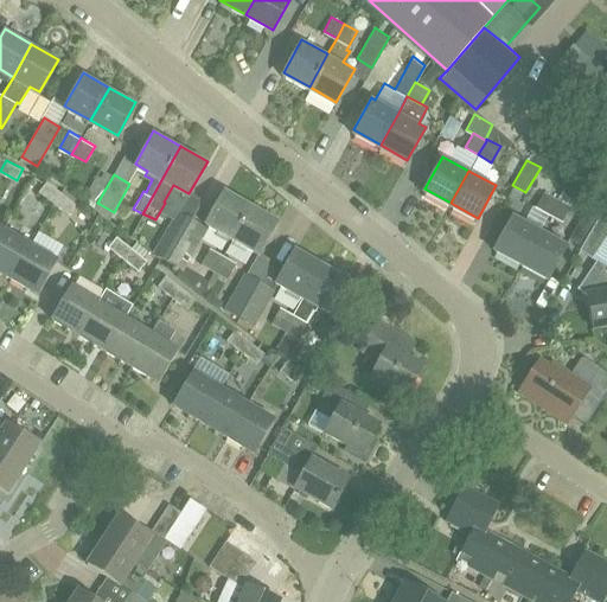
[(62,191),(48,179),(39,190),(53,202),(62,191)]
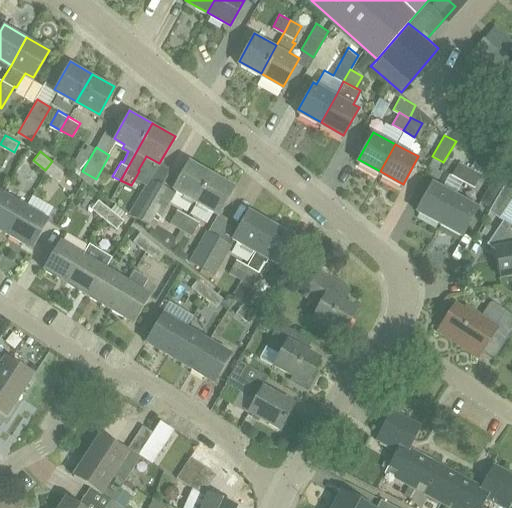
[(196,200),(212,172),(189,159),(173,188),(196,200)]
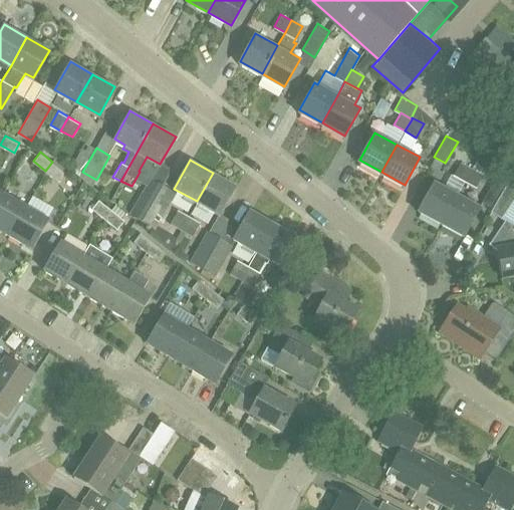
[(453,175),(464,180),(471,167),(461,161),(453,175)]
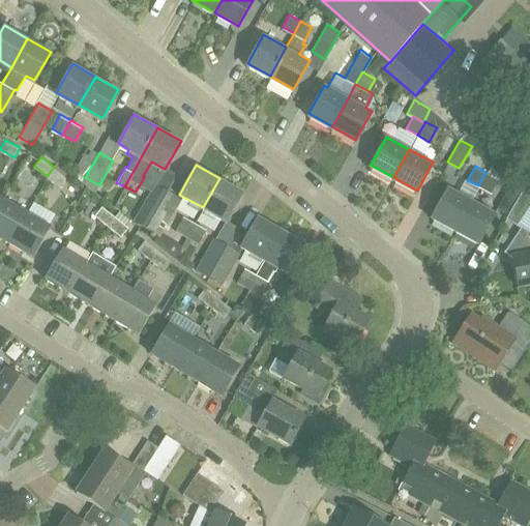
[(67,178),(54,167),(48,176),(60,186),(67,178)]
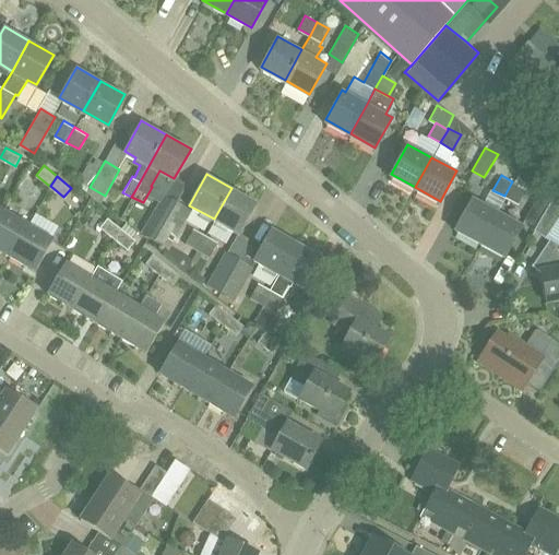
[(525,188),(512,181),(504,196),(518,203),(525,188)]
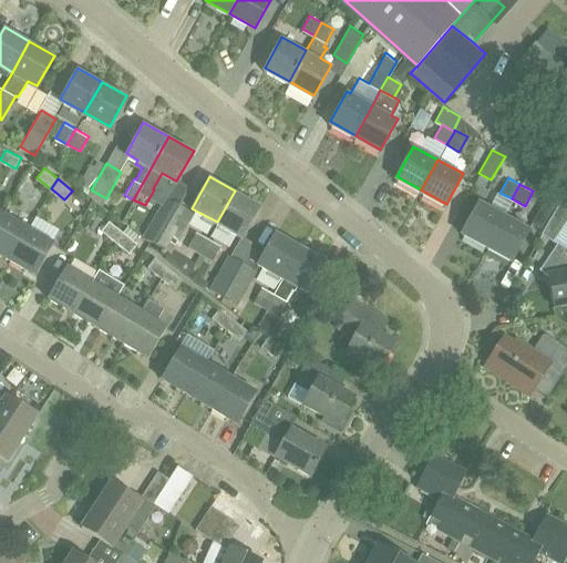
[(235,191),(217,222),(241,236),(259,205),(235,191)]
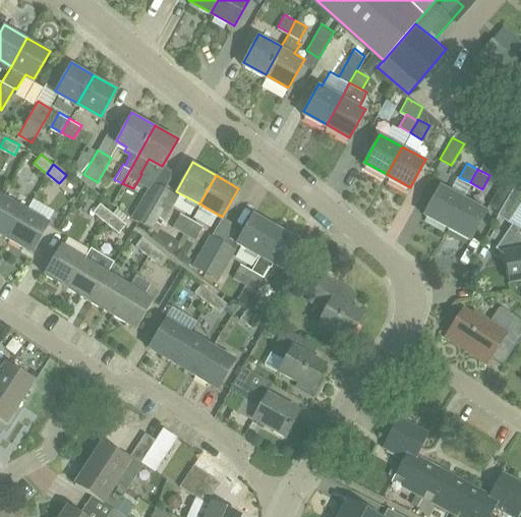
[(502,180),(488,203),(500,209),(513,186),(502,180)]
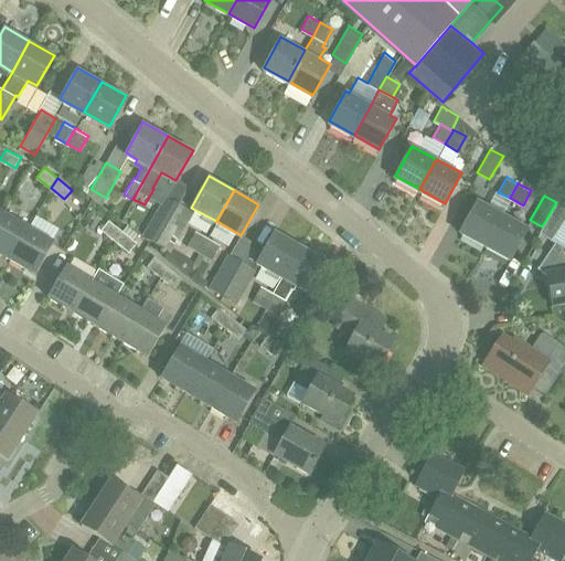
[(142,234),(156,242),(179,203),(166,197),(142,234)]
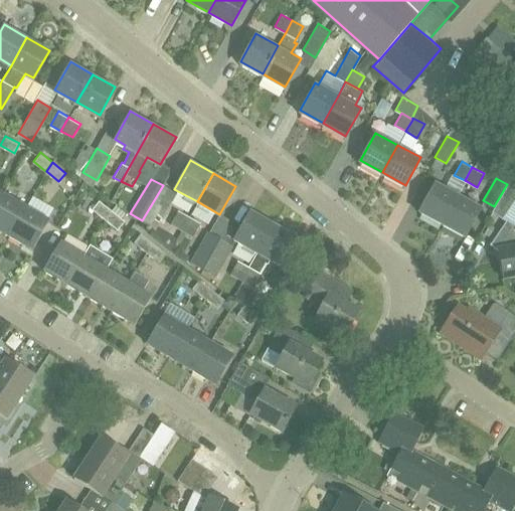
[(442,222),(458,193),(435,181),(418,209),(442,222)]
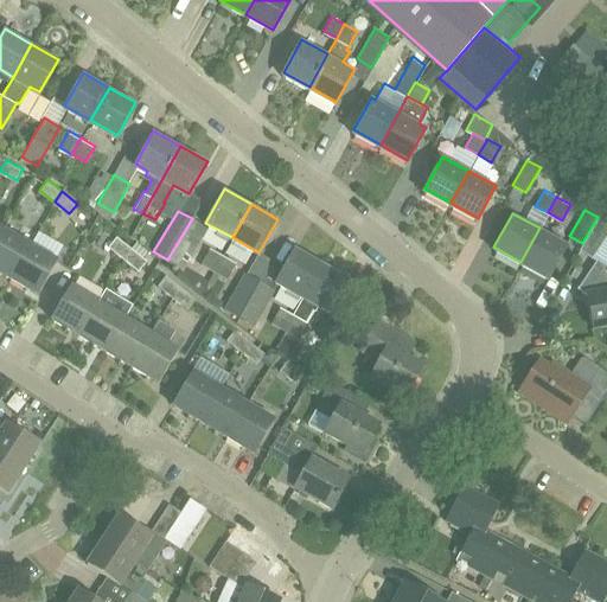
[(11,215),(4,228),(4,226),(0,232),(0,268),(11,275),(30,242),(31,242),(38,230),(11,215)]
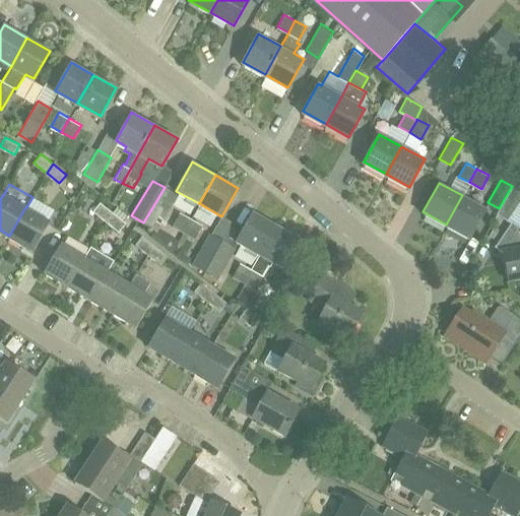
[(499,208),(497,211),(507,219),(508,217),(519,199),(519,190),(513,184),(512,186),(499,208)]
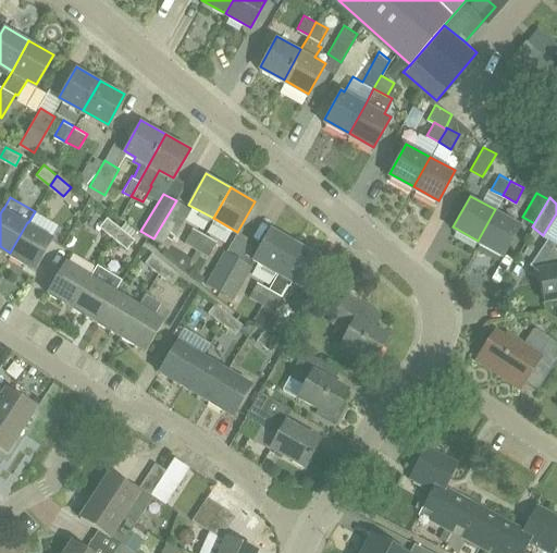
[(189,208),(176,200),(153,238),(166,246),(189,208)]
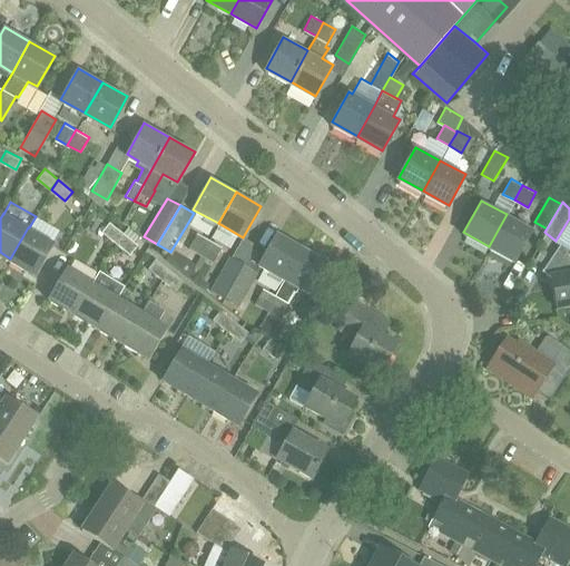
[(532,228),(507,214),(489,246),(514,260),(532,228)]
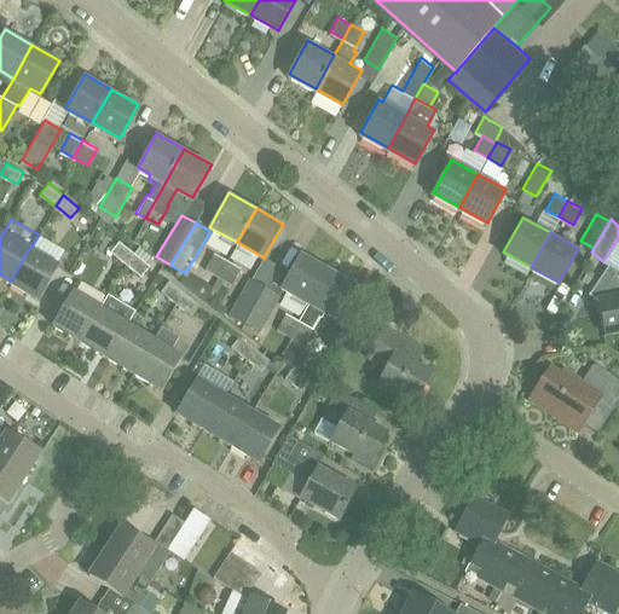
[(134,252),(120,239),(120,238),(111,249),(127,262),(134,252)]
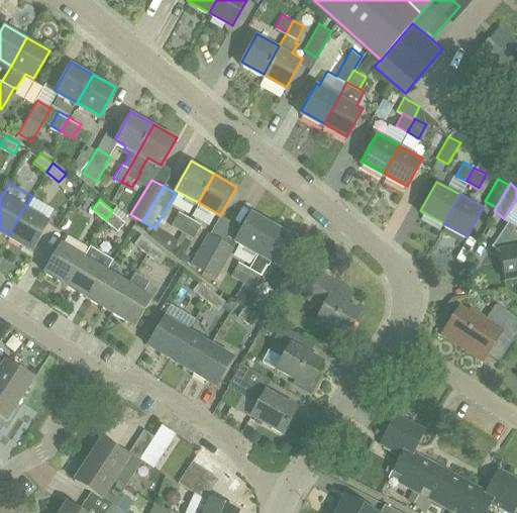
[(48,219),(26,206),(25,206),(9,234),(32,247),(48,219)]
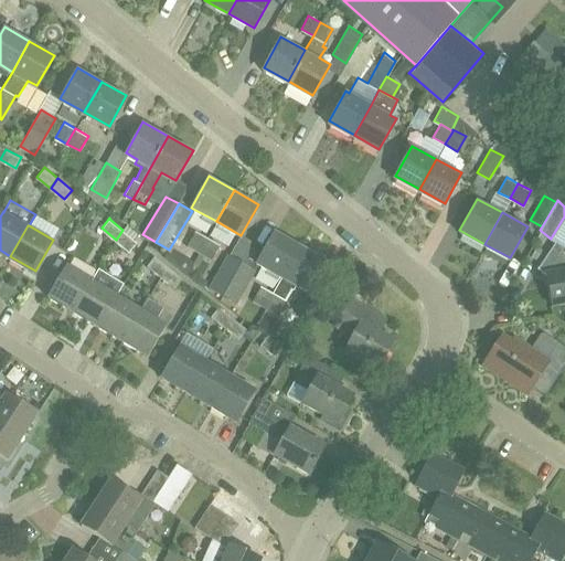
[(137,241),(123,231),(123,230),(116,240),(129,251),(137,241)]
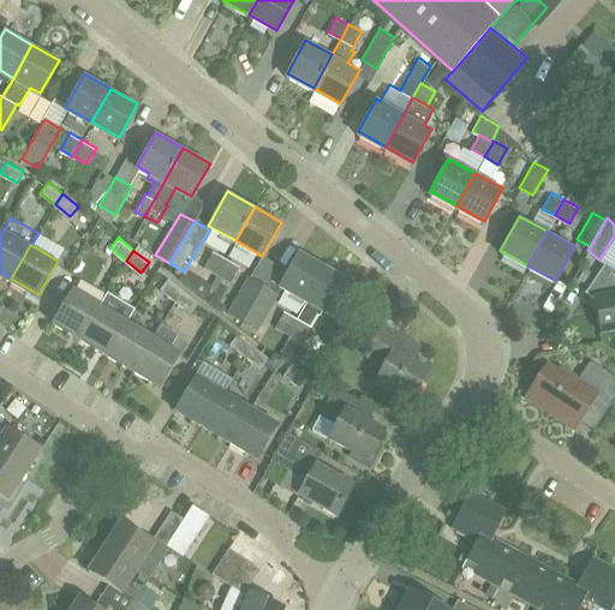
[(226,257),(213,250),(203,267),(216,274),(226,257)]
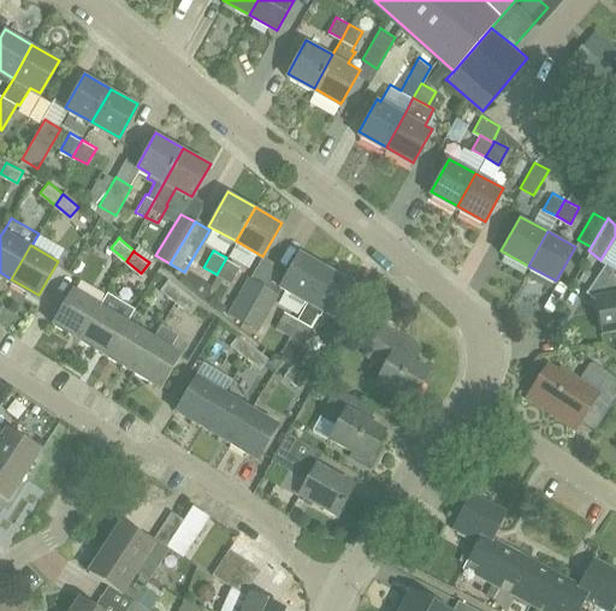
[(308,302),(326,268),(300,253),(280,286),(307,302),(308,302)]
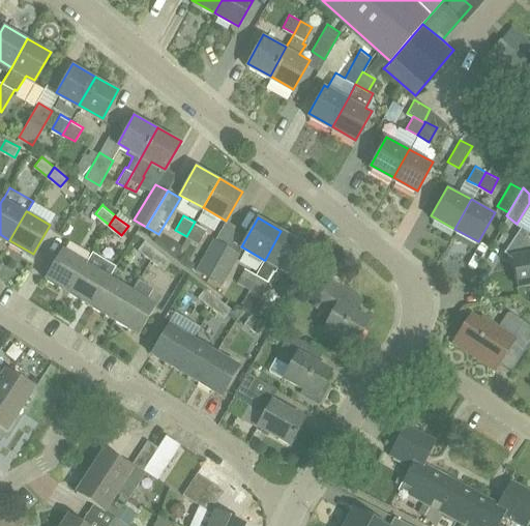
[(195,222),(186,236),(199,242),(206,229),(195,222)]
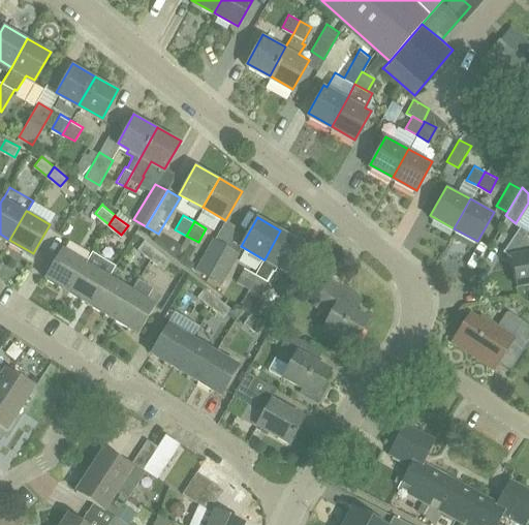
[(511,254),(517,283),(528,280),(528,229),(517,221),(516,223),(520,225),(503,249),(511,254)]
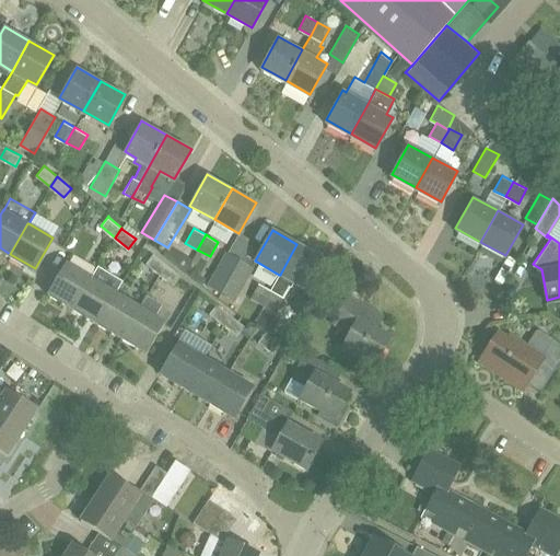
[(290,285),(292,286),(293,282),(304,289),(322,257),(296,244),(280,275),(279,275),(270,289),(263,303),(275,310),(283,297),(290,285)]
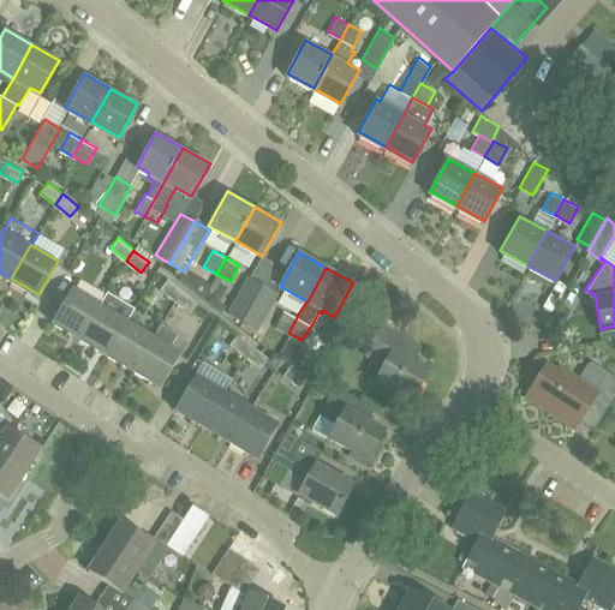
[(213,280),(201,273),(195,285),(206,293),(213,280)]
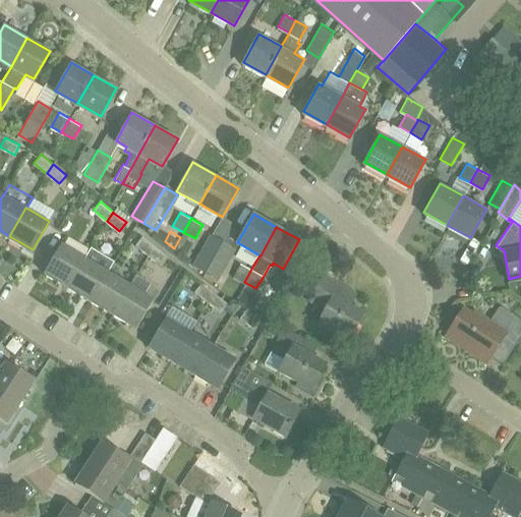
[(210,233),(192,264),(206,271),(224,240),(210,233)]
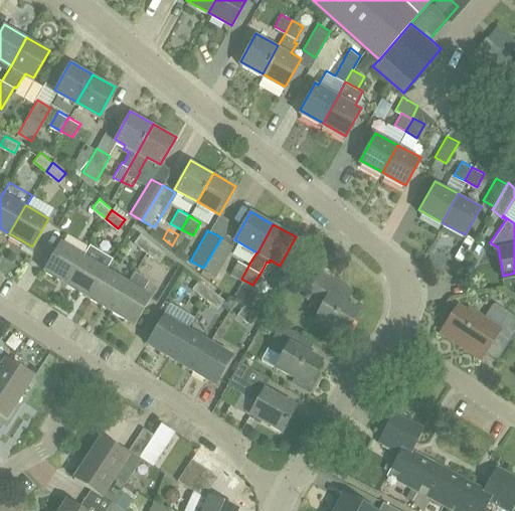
[(153,241),(141,232),(134,240),(147,250),(153,241)]
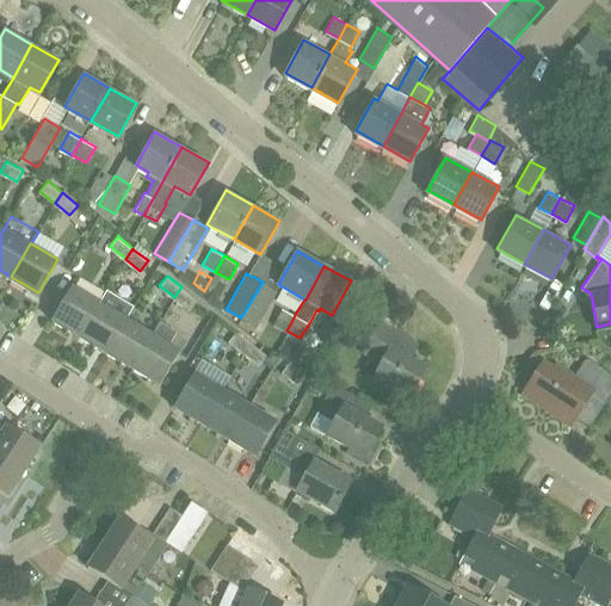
[(278,290),(263,282),(241,317),(257,327),(278,290)]
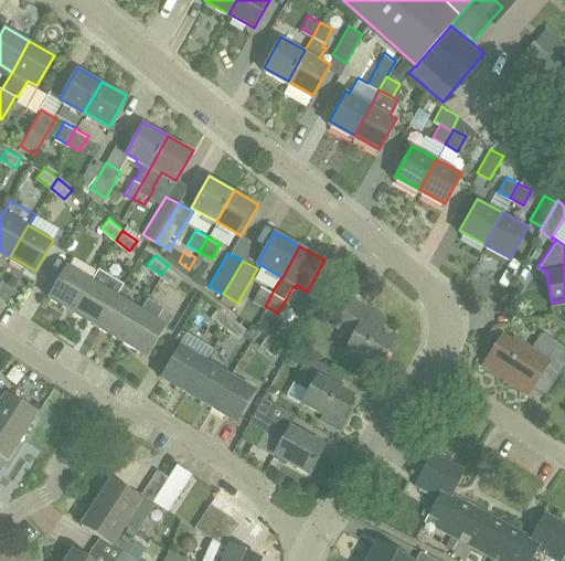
[(73,309),(91,278),(65,263),(48,294),(73,309)]
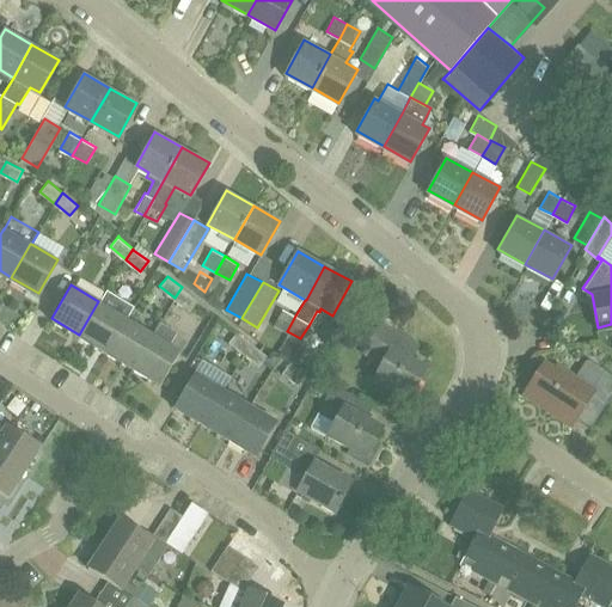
[(197,300),(182,287),(175,298),(190,310),(197,300)]
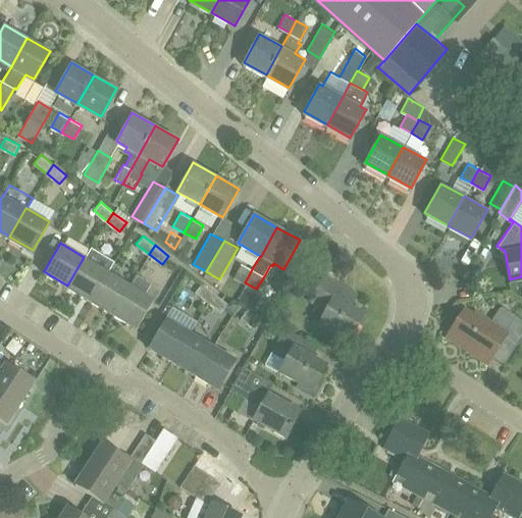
[(84,257),(67,286),(90,299),(107,270),(84,257)]
